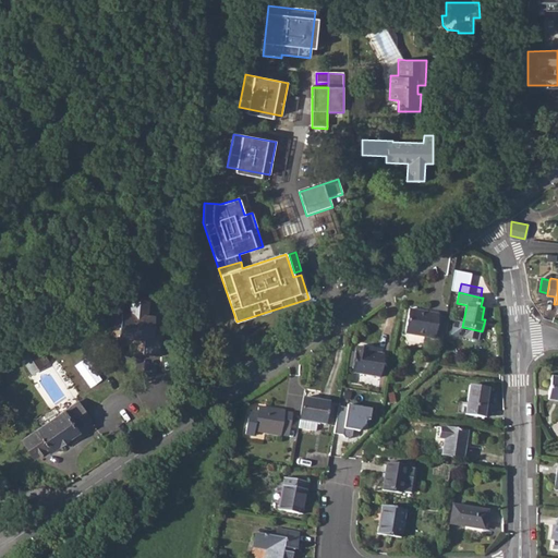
[(161,355),(164,328),(153,327),(154,316),(146,315),(147,300),(130,299),(129,315),(116,314),(114,326),(120,327),(119,336),(138,338),(140,335),(141,335),(145,338),(143,354),(161,355)]
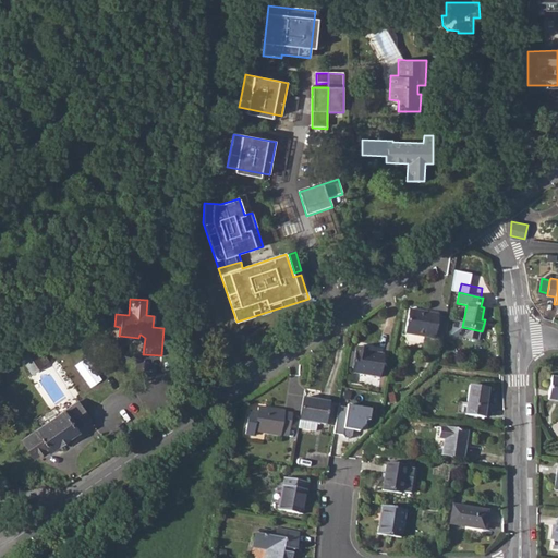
[(409,308),(404,334),(441,340),(445,318),(438,317),(438,314),(409,308)]
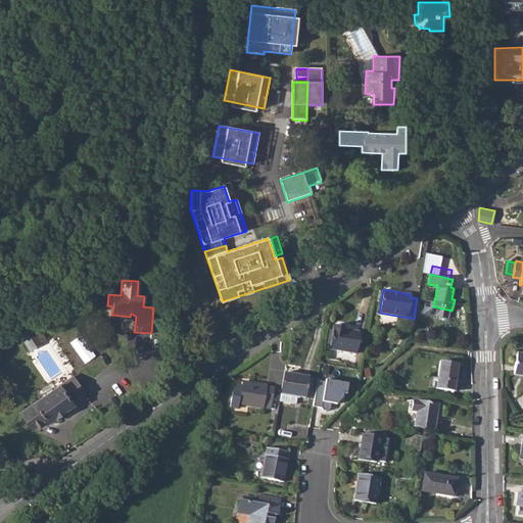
[(15,329),(29,320),(25,314),(11,323),(15,329)]
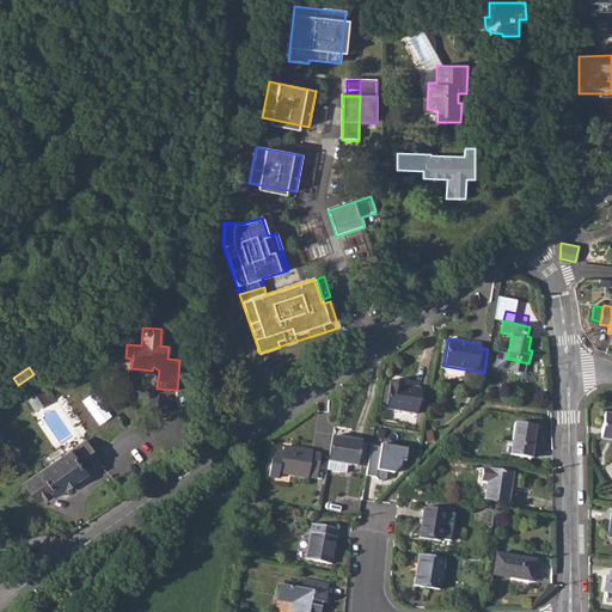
[(36,372),(34,374),(18,385),(35,410),(54,397),(50,391),(46,395),(42,390),(47,386),(36,372)]
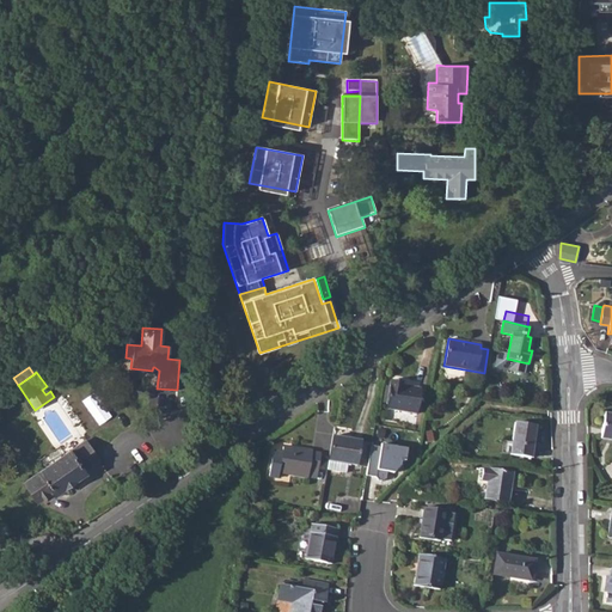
[(390,386),(386,403),(386,409),(416,414),(421,389),(402,385),(403,383),(391,380),(390,386)]
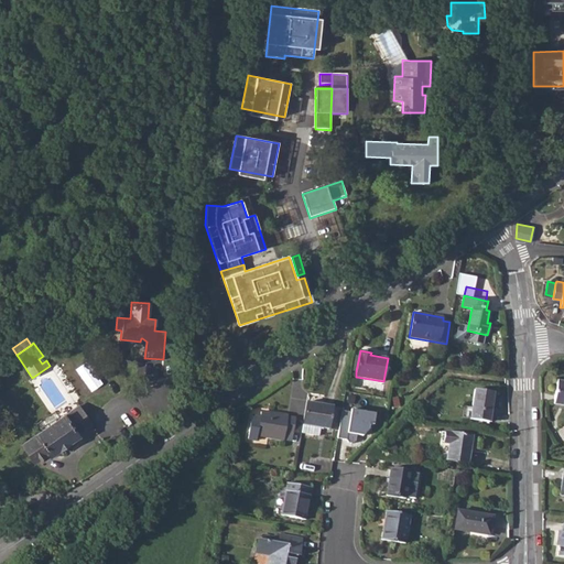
[(91,393),(107,383),(87,355),(73,366),(91,393)]
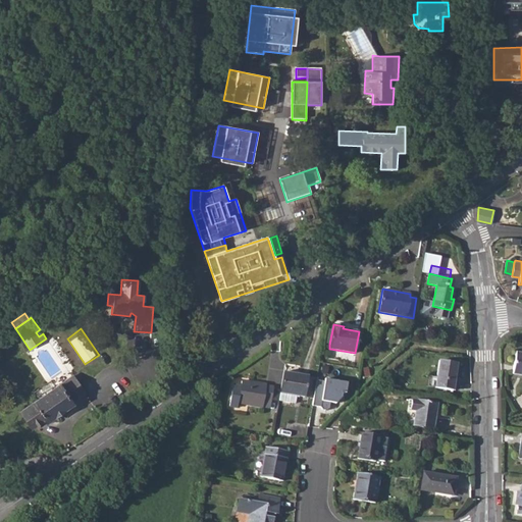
[(521,353),(515,353),(512,374),(521,375),(521,353)]
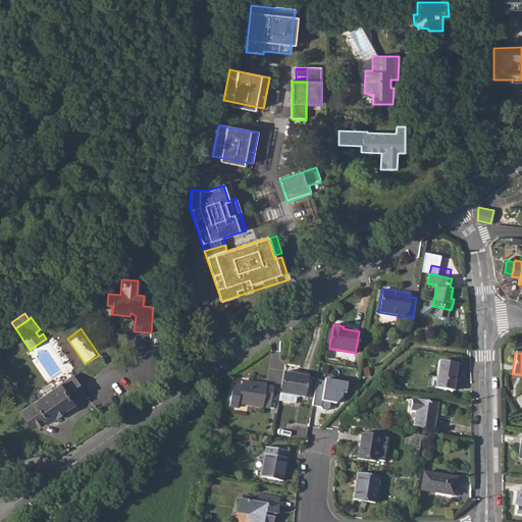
[(439,360),(435,387),(453,392),(457,363),(439,360)]
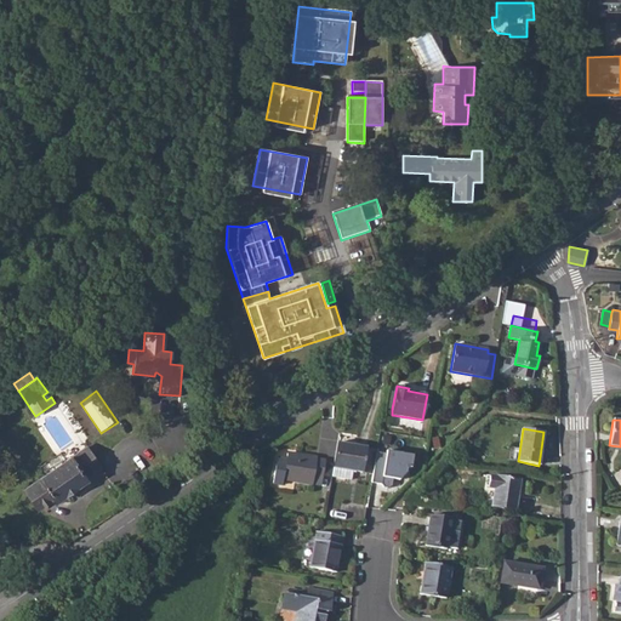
[(337,443),(332,468),(353,472),(370,474),(374,450),(337,443)]
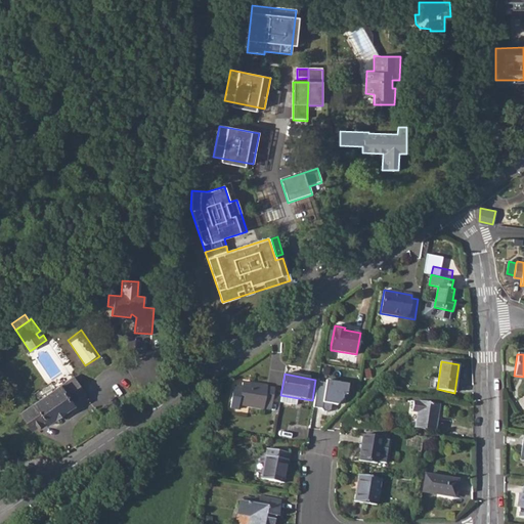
[(44,421),(45,424),(73,404),(71,402),(84,393),(72,377),(69,379),(59,386),(58,384),(32,402),(33,404),(19,412),(32,430),(44,421)]
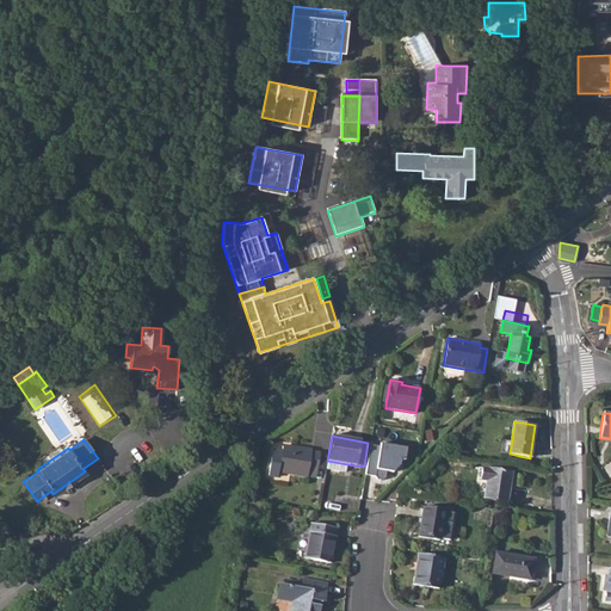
[(380,446),(370,445),(365,475),(375,476),(377,480),(382,480),(386,479),(387,471),(393,473),(399,466),(400,460),(405,461),(406,448),(380,444),(380,446)]
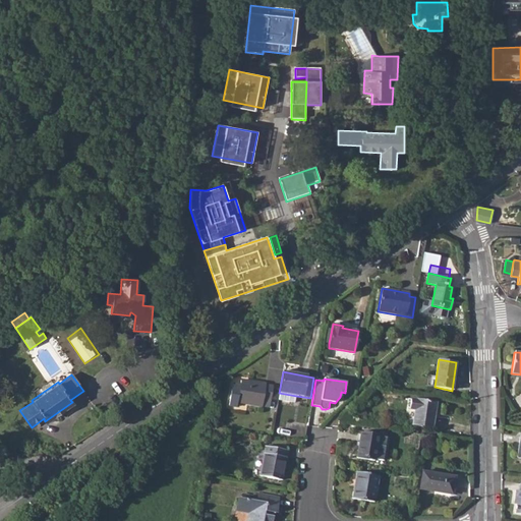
[(270,401),(271,400),(272,390),(273,386),(240,380),(240,386),(232,384),(228,405),(236,406),(237,402),(262,406),(263,400),(270,401)]
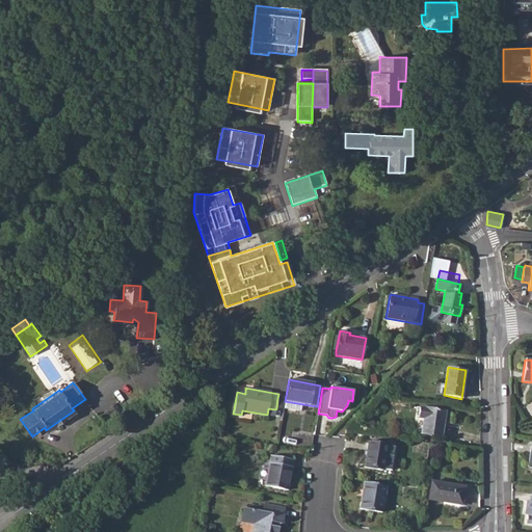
[(285,401),(284,409),(301,411),(302,404),(285,401)]
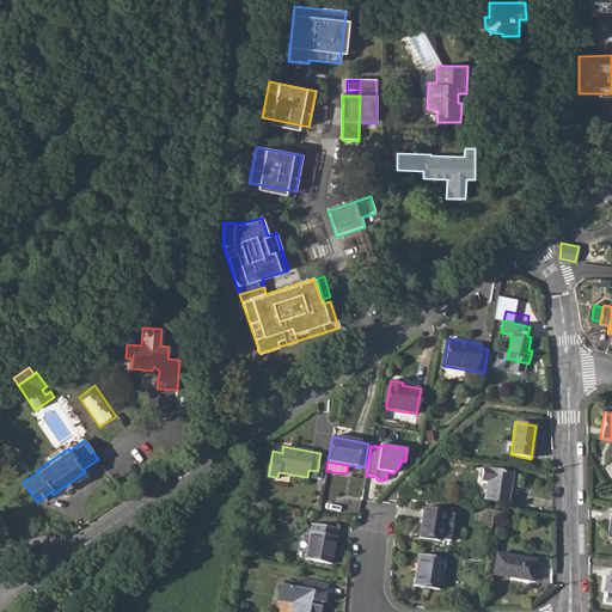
[(483,469),(482,482),(487,483),(484,500),(508,503),(512,473),(483,469)]
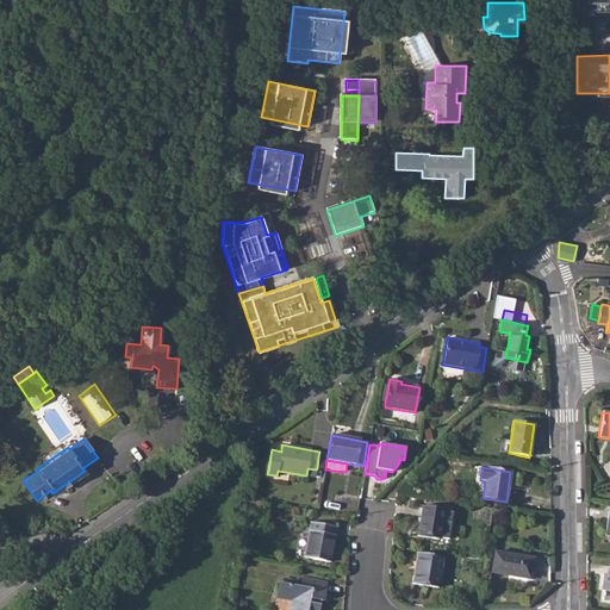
[(422,506),(418,536),(439,539),(439,536),(449,537),(453,512),(443,511),(443,510),(422,506)]
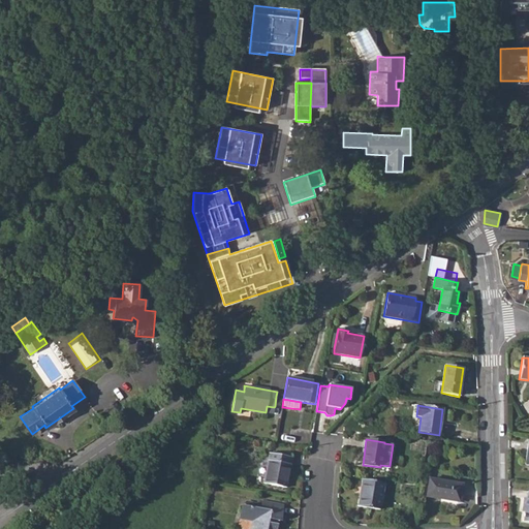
[(269,453),(263,484),(285,488),(291,457),(269,453)]
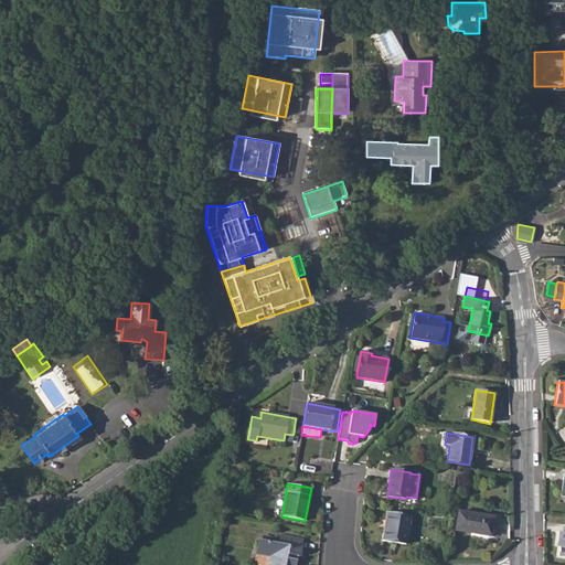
[(458,511),(456,531),(490,536),(493,518),(458,511)]
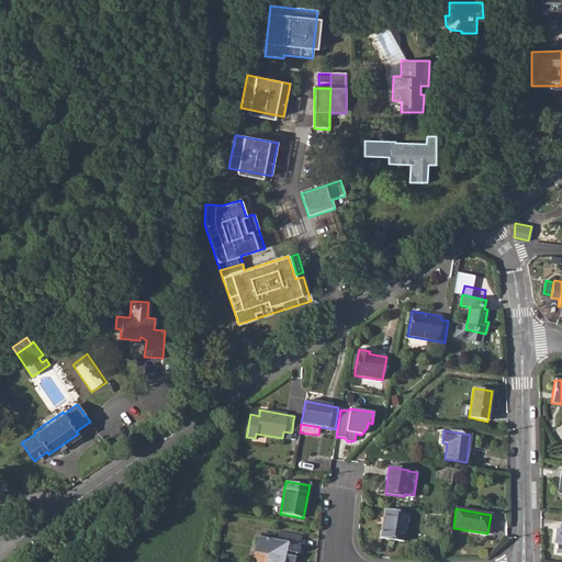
[(384,509),(380,537),(403,540),(408,514),(384,509)]
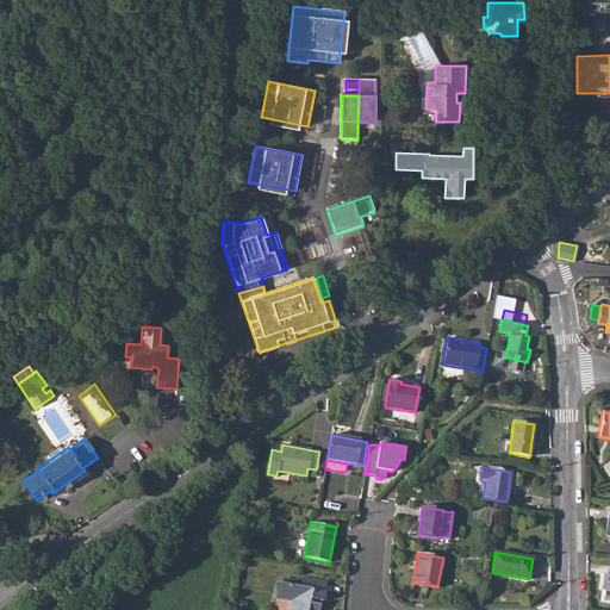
[(278,583),(275,597),(292,601),(290,609),(318,609),(319,605),(316,604),(316,599),(323,602),(327,583),(302,578),(300,586),(288,584),(290,580),(284,579),(284,584),(278,583)]
